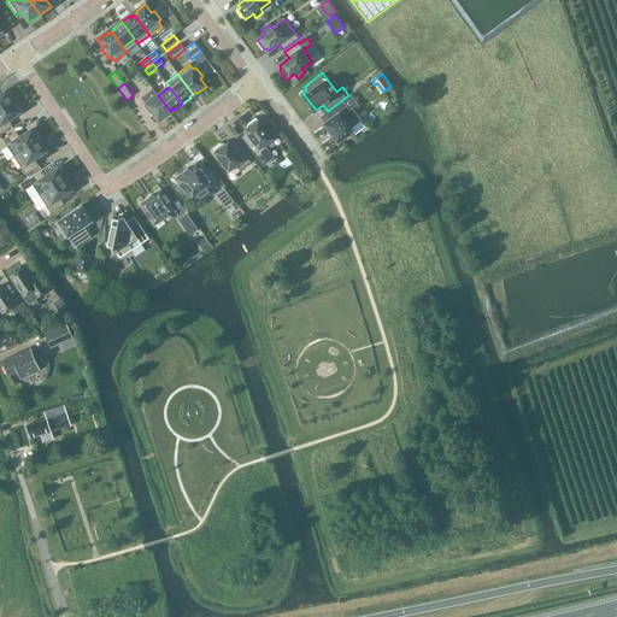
[(0,110),(16,100),(15,100),(10,92),(7,93),(6,90),(0,94),(0,110)]
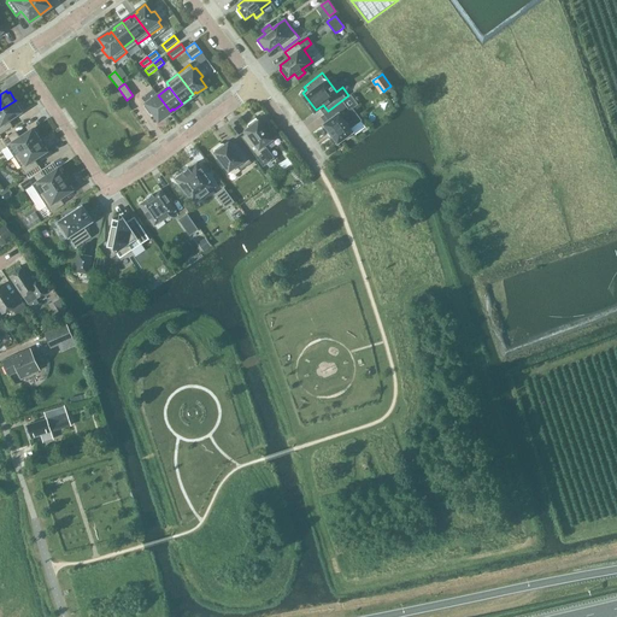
[(166,113),(170,111),(158,95),(154,90),(141,100),(145,105),(144,106),(150,115),(152,113),(158,122),(168,115),(166,113)]
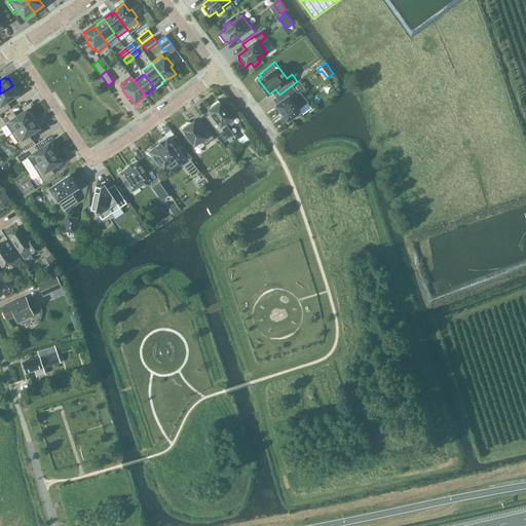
[(13,85),(0,94),(0,114),(10,108),(7,103),(17,96),(16,94),(17,92),(13,85)]
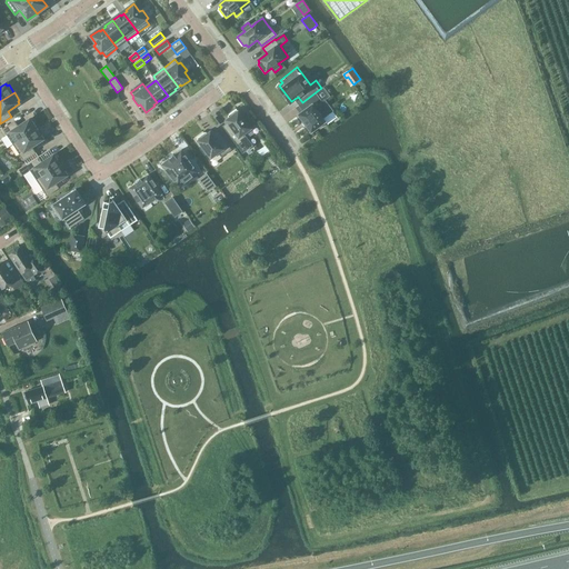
[(322,118),(332,111),(325,100),(321,102),(316,93),(299,106),(303,111),(298,115),(311,133),(326,122),(325,121),(322,118)]
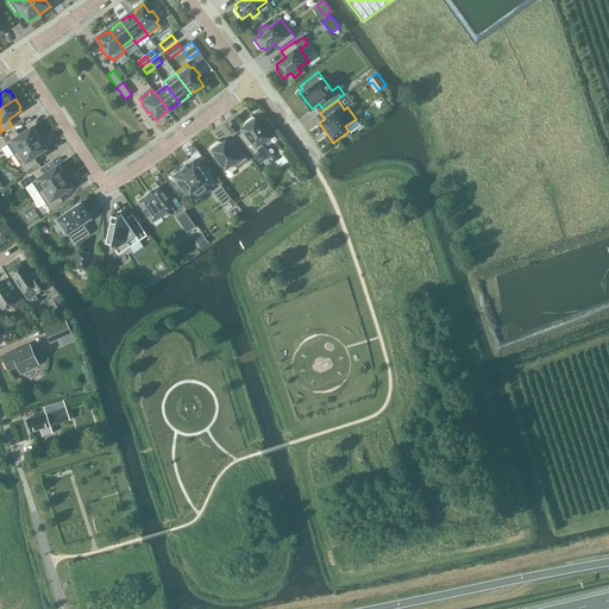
[(244,131),(238,136),(259,164),(270,156),(264,149),(261,144),(269,138),(264,132),(267,131),(262,124),(259,126),(253,117),(244,124),(245,126),(243,129),(244,131)]
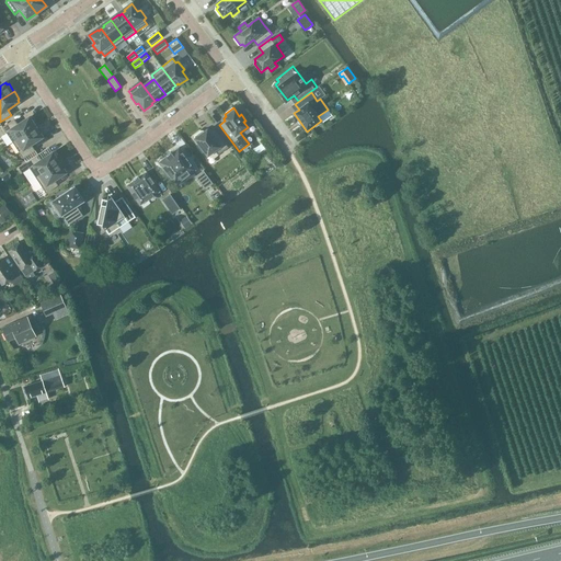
[(13,142),(37,126),(32,118),(31,119),(29,117),(19,125),(14,119),(2,127),(13,142)]
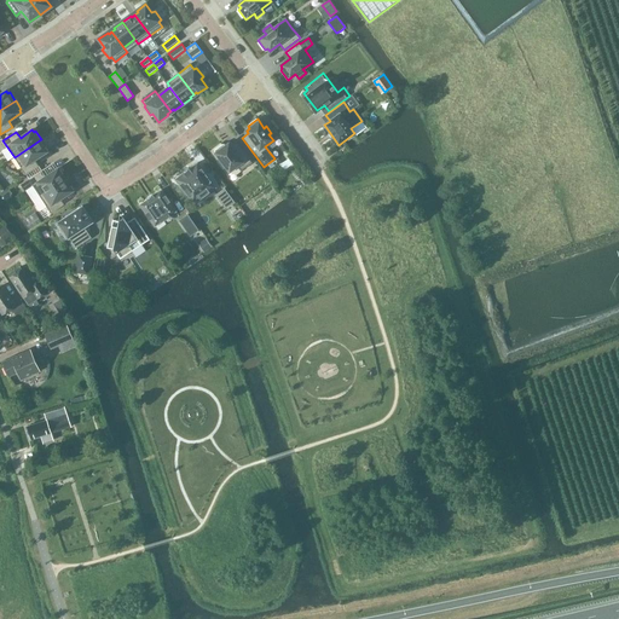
[(41,139),(15,157),(25,174),(39,166),(35,160),(46,152),(45,150),(47,149),(41,139)]
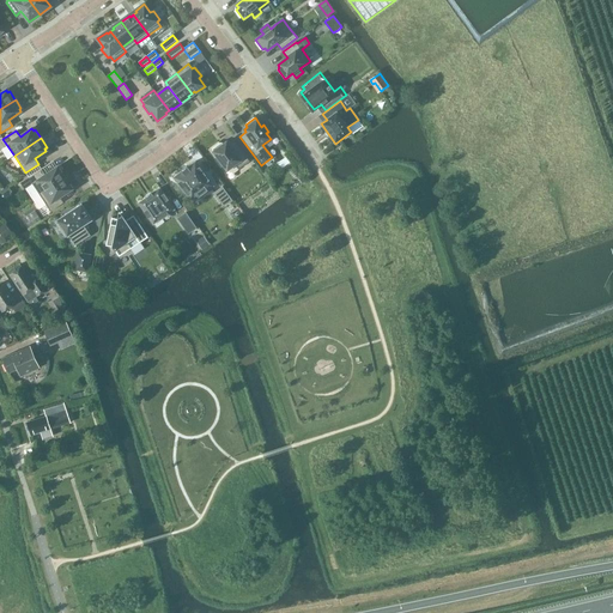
[(226,143),(224,145),(222,143),(212,150),(218,158),(216,161),(222,167),(224,165),(228,170),(236,164),(240,169),(249,162),(234,140),(229,145),(226,143)]
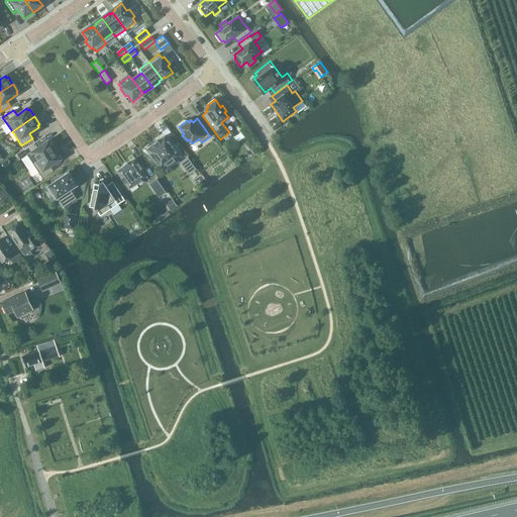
[(235,131),(239,136),(246,131),(242,125),(235,131)]
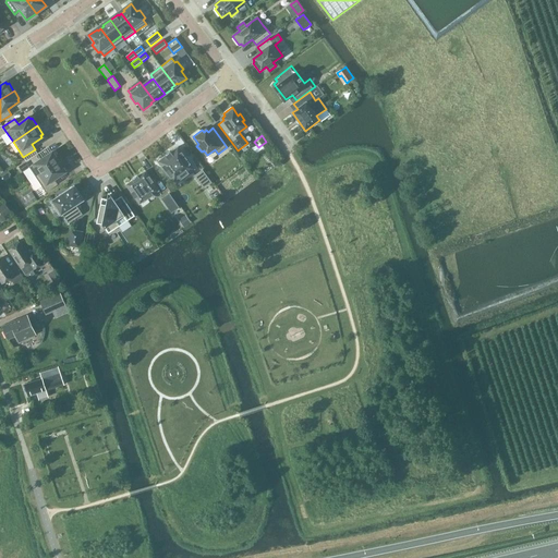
[(0,156),(7,161),(14,154),(5,146),(0,150),(0,156)]
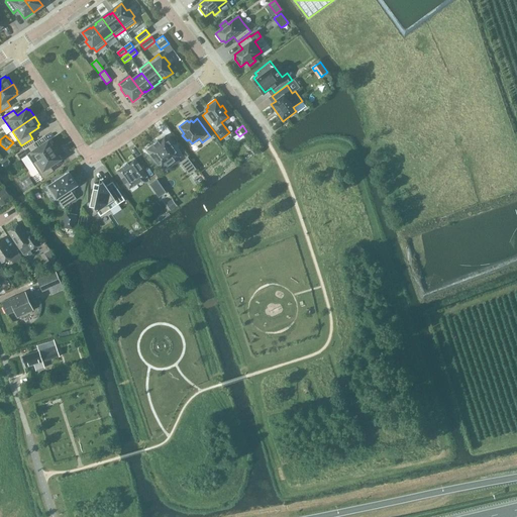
[(158,141),(157,141),(158,142),(154,144),(154,143),(153,144),(146,149),(162,170),(179,158),(165,136),(158,141)]
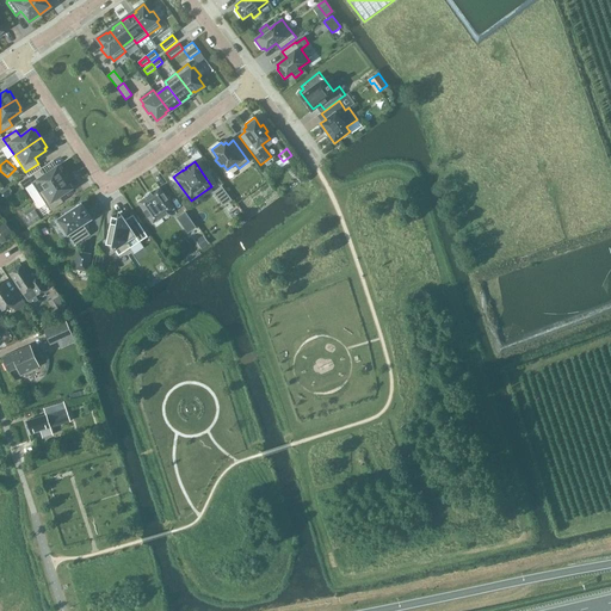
[(39,195),(67,177),(66,177),(61,168),(59,170),(57,167),(45,174),(42,168),(20,183),(24,189),(32,184),(39,195)]
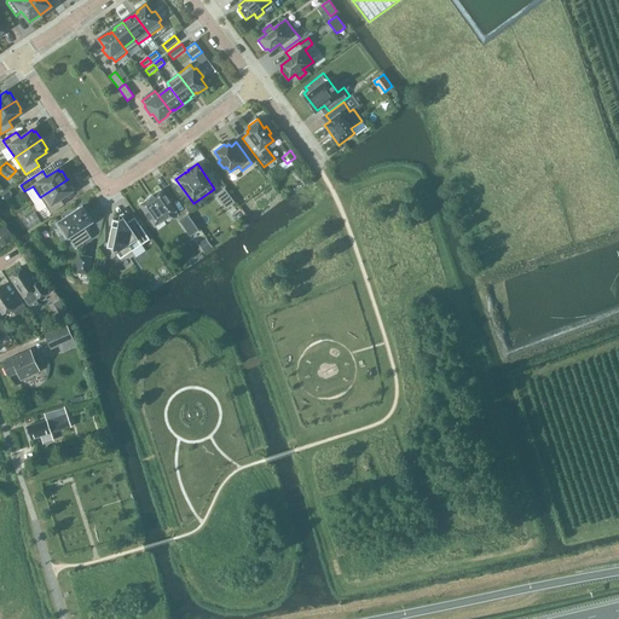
[(68,179),(40,197),(51,214),(64,206),(61,200),(73,191),(71,189),(73,187),(68,179)]
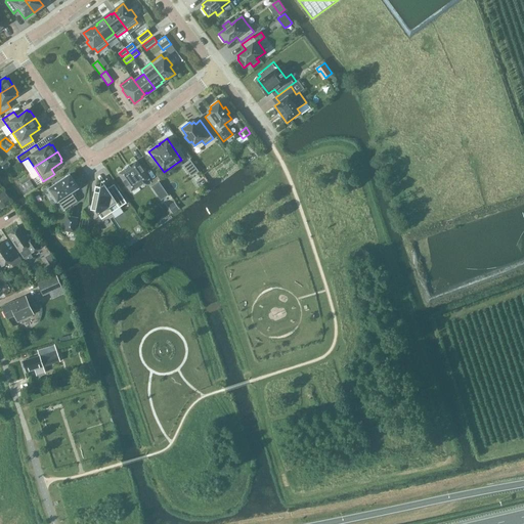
[(189,160),(182,166),(191,177),(199,172),(189,160)]
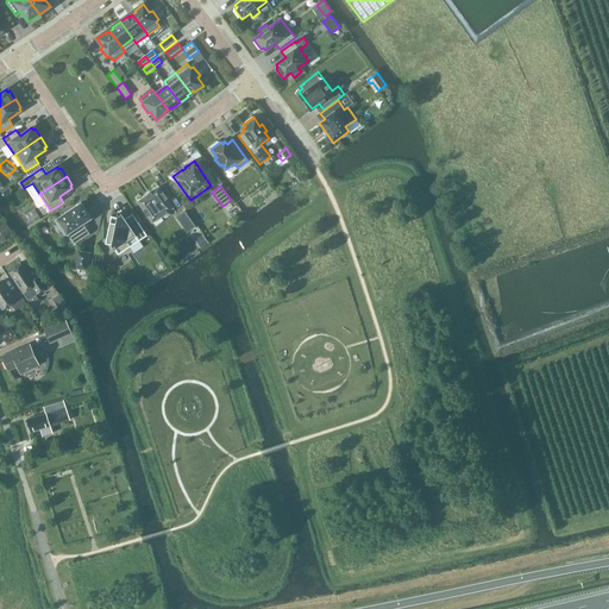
[(150,193),(146,195),(145,195),(145,196),(138,202),(151,223),(173,207),(158,187),(150,193)]
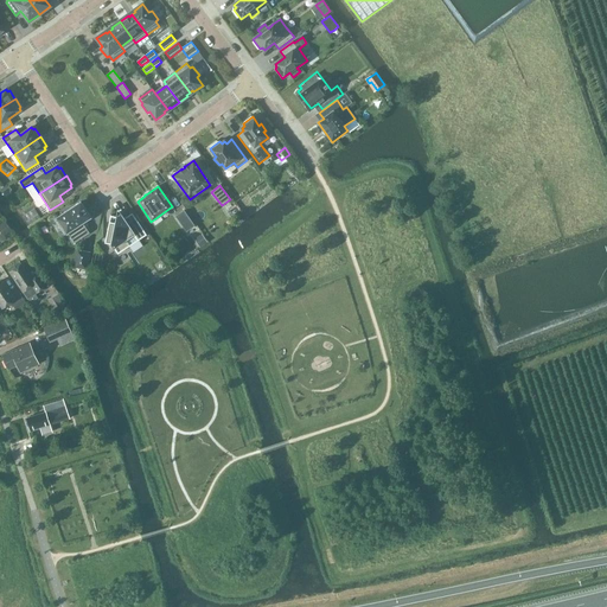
[(57,217),(74,243),(85,236),(78,227),(91,218),(81,202),(57,217)]
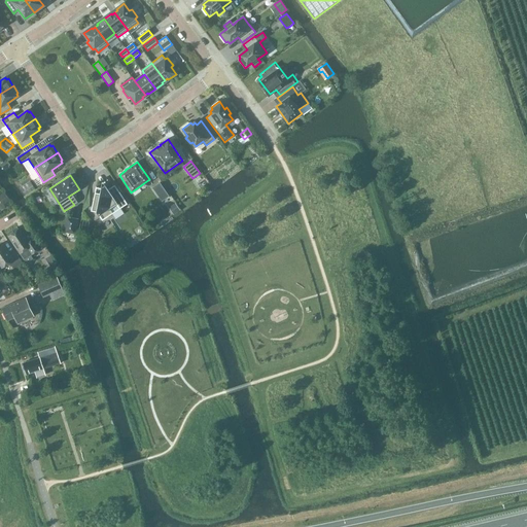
[(30,183),(20,189),(26,198),(35,190),(30,183)]
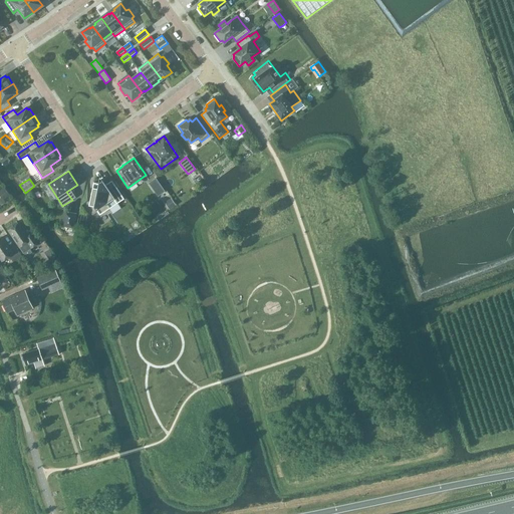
[(151,182),(150,183),(159,197),(160,196),(162,194),(165,192),(156,179),(153,181),(151,182)]
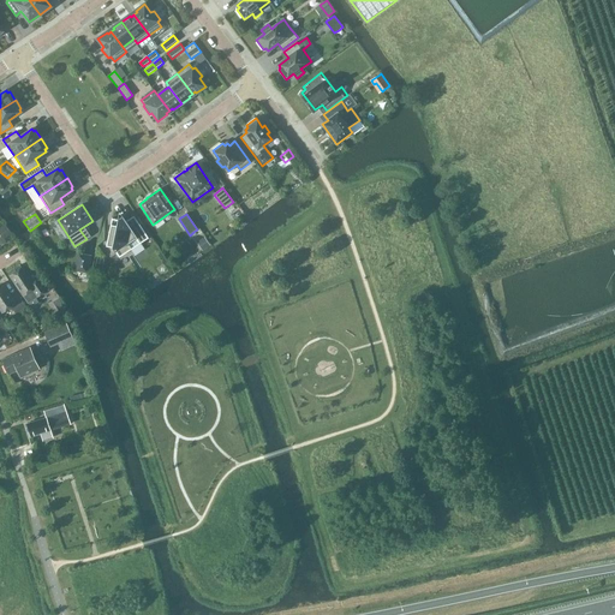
[(123,216),(118,220),(112,219),(106,246),(112,248),(119,258),(132,250),(127,243),(136,238),(139,244),(149,239),(135,216),(126,221),(123,216)]
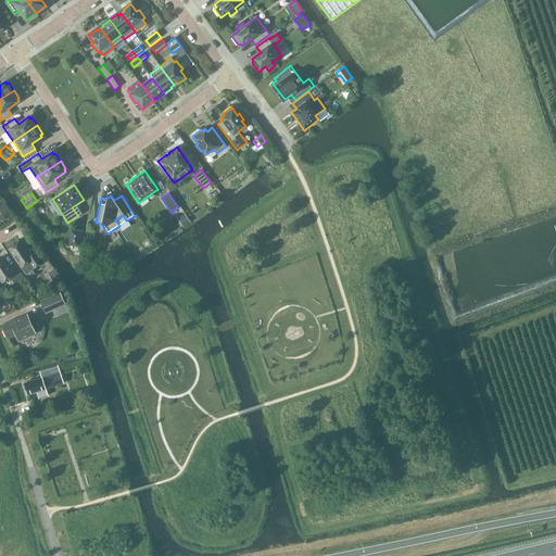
[(185,215),(180,218),(185,225),(190,222),(185,215)]
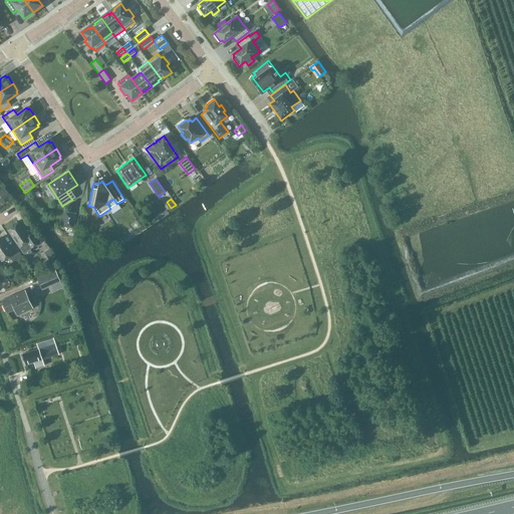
[(62,225),(62,226),(66,227),(73,228),(75,219),(76,215),(76,214),(65,212),(65,213),(64,217),(62,225)]
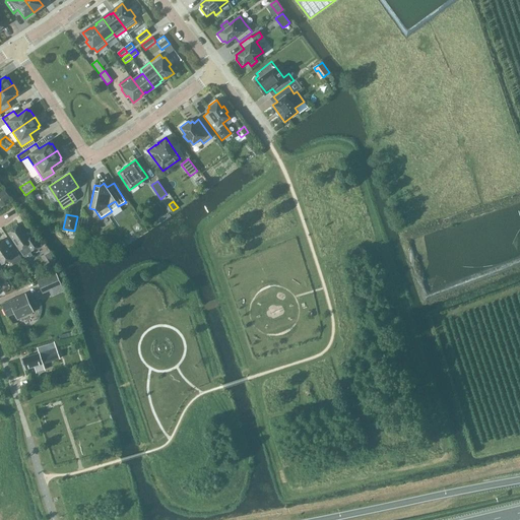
[(14,230),(8,233),(19,250),(23,256),(31,251),(40,246),(33,236),(27,239),(19,225),(18,226),(16,224),(12,228),(14,230)]
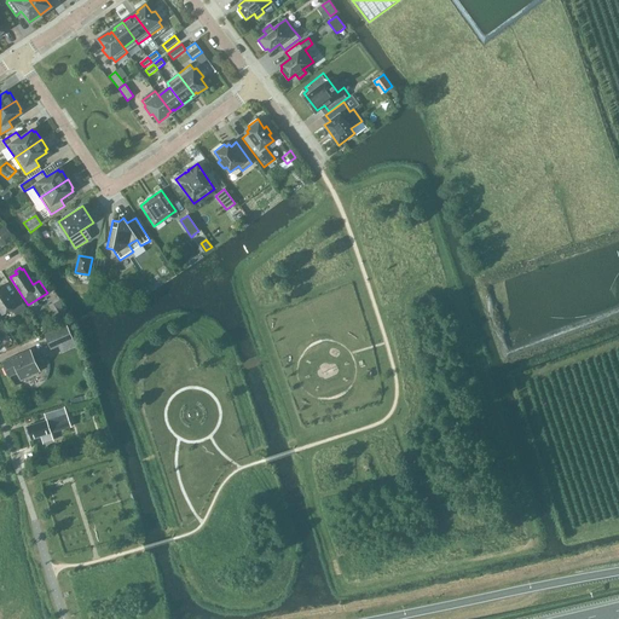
[(16,316),(27,310),(18,298),(12,301),(3,285),(0,287),(0,311),(3,314),(11,308),(16,316)]
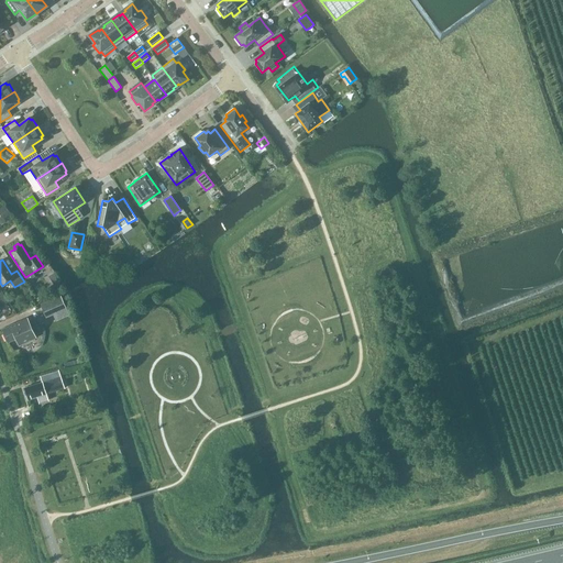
[(47,318),(67,308),(62,295),(41,305),(47,318)]
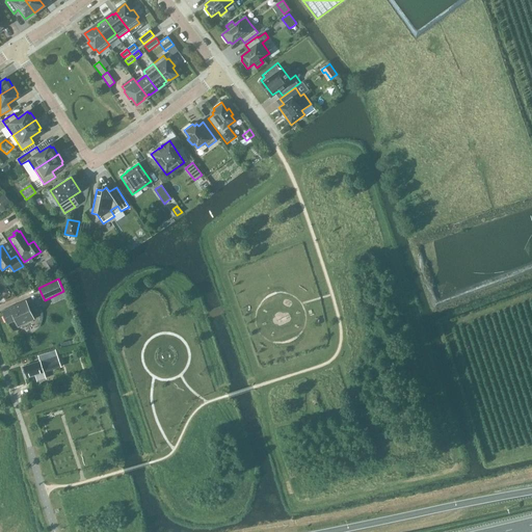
[(31,315),(36,312),(31,301),(17,308),(16,306),(1,312),(7,323),(16,320),(18,326),(33,319),(31,315)]
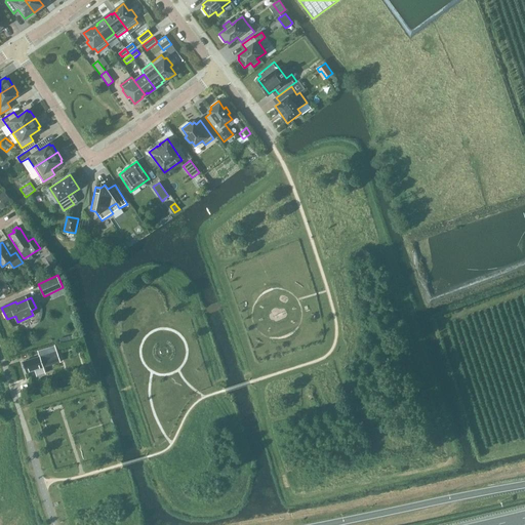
[(27,373),(34,370),(36,376),(44,373),(42,368),(42,366),(53,362),(49,349),(41,352),(42,356),(23,362),(27,373)]
